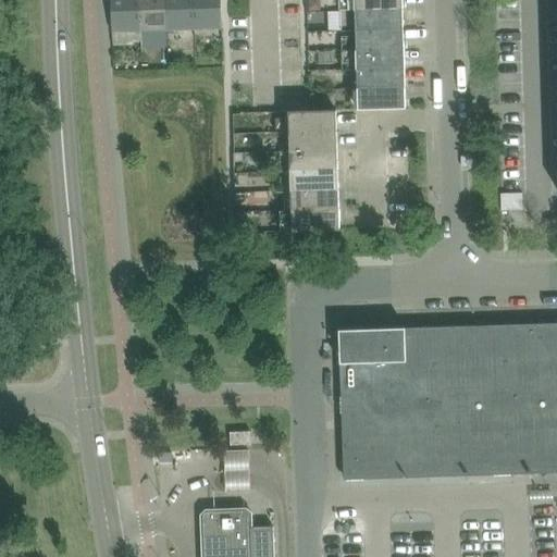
[(111,0),(112,33),(112,46),(123,45),(133,41),(140,41),(140,32),(138,0),(111,0)]
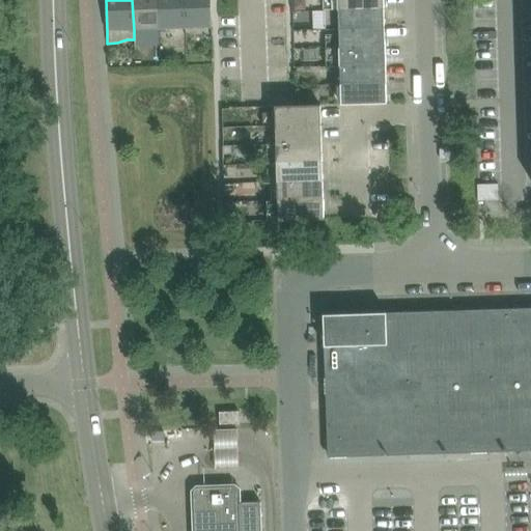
[(132,0),(134,30),(160,29),(158,0),(132,0)]
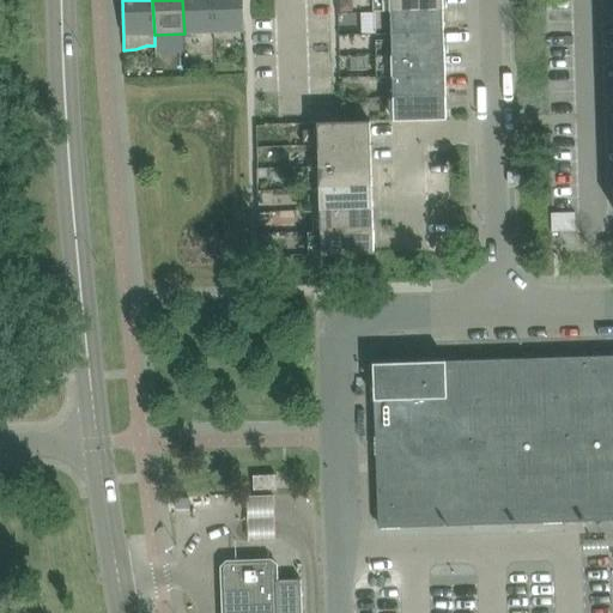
[(214,32),(212,0),(182,0),(184,34),(214,32)]
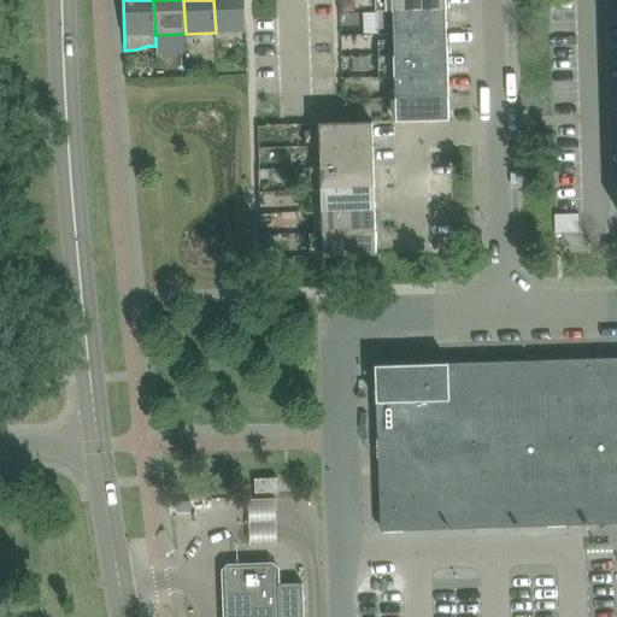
[(246,33),(244,0),(213,0),(216,33),(246,33)]
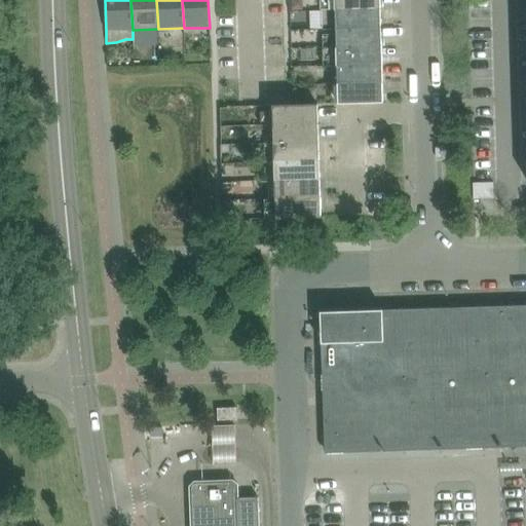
[(380,8),(379,0),(334,0),(335,9),(380,8)]
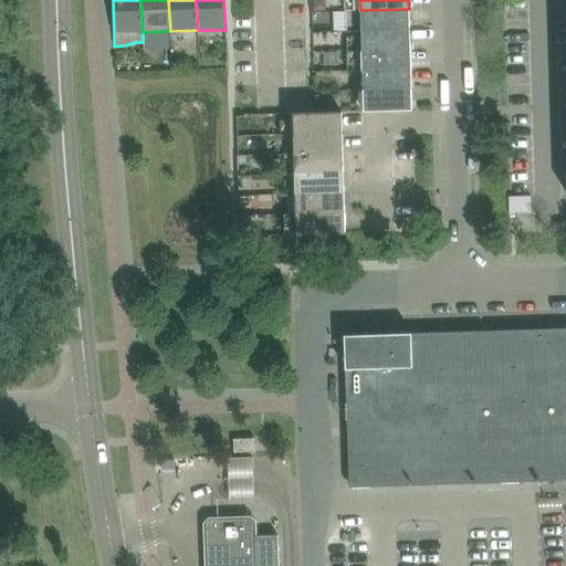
[(410,29),(409,9),(360,10),(347,11),(347,31),(355,31),(360,30),(410,29)]
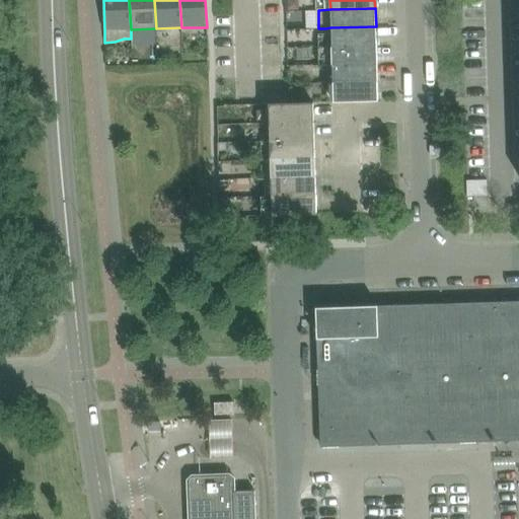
[(376,45),(376,26),(330,27),(331,46),(376,45)]
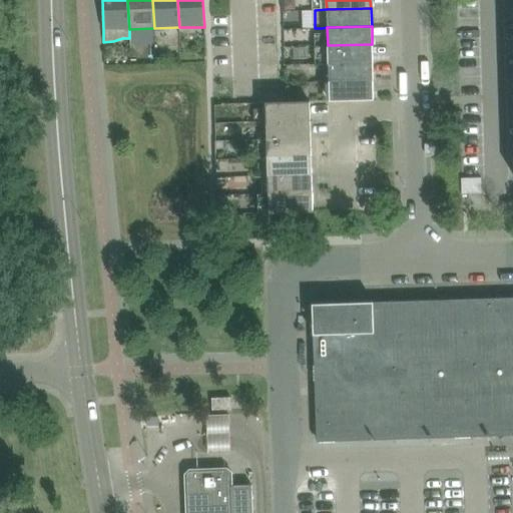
[(373,62),(372,44),(328,45),(329,63),(373,62)]
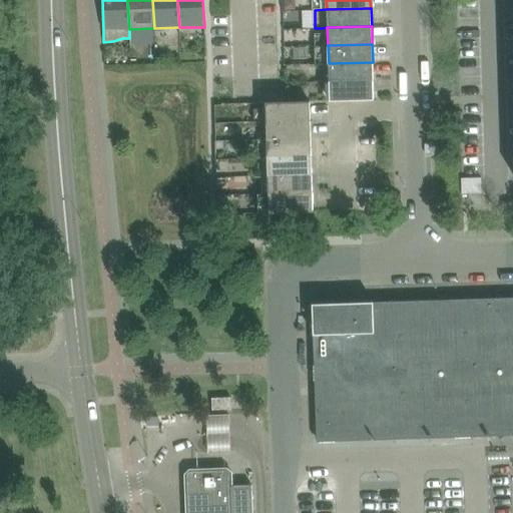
[(373,79),(373,62),(329,63),(329,81),(373,79)]
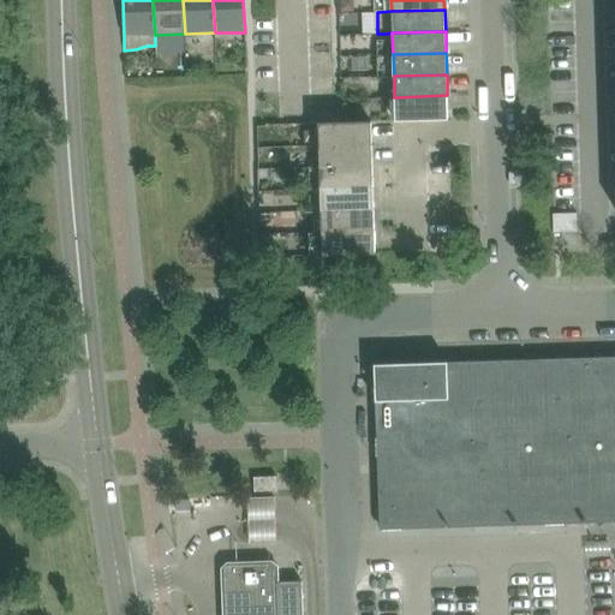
[(448,118),(447,95),(394,97),(395,120),(448,118)]
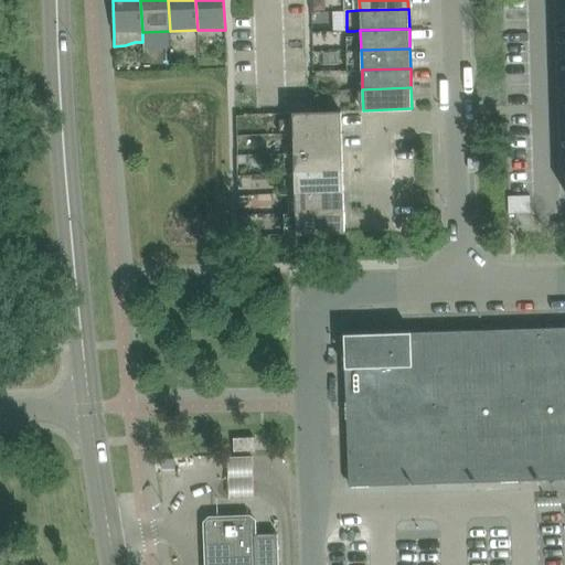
[(342,132),(342,112),(292,114),(294,135),(342,132)]
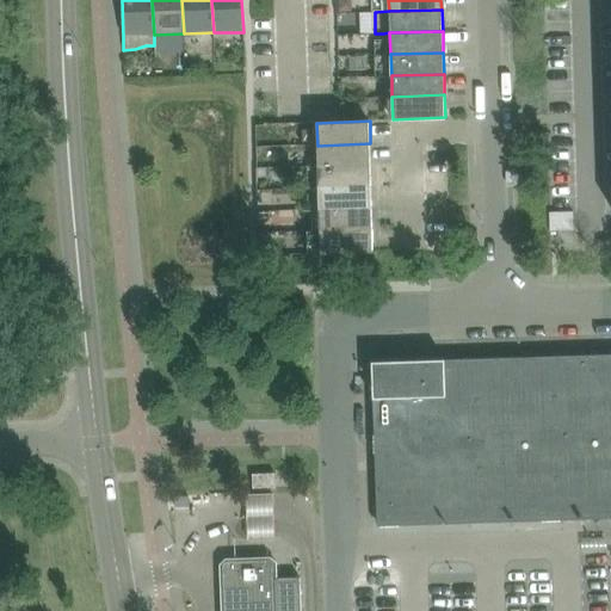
[(371,165),(370,143),(318,146),(318,167),(371,165)]
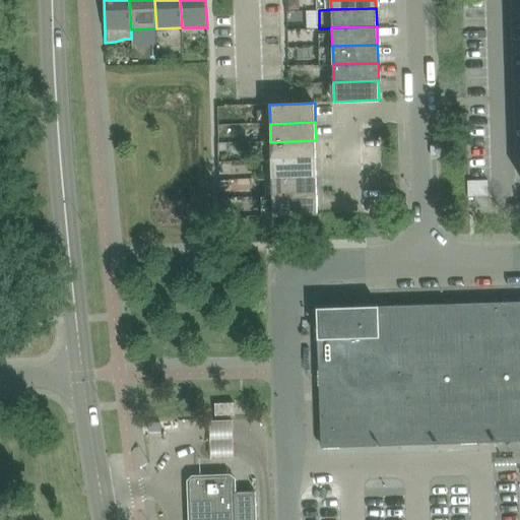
[(317,158),(316,140),(270,142),(260,142),(261,160),(271,160),(317,158)]
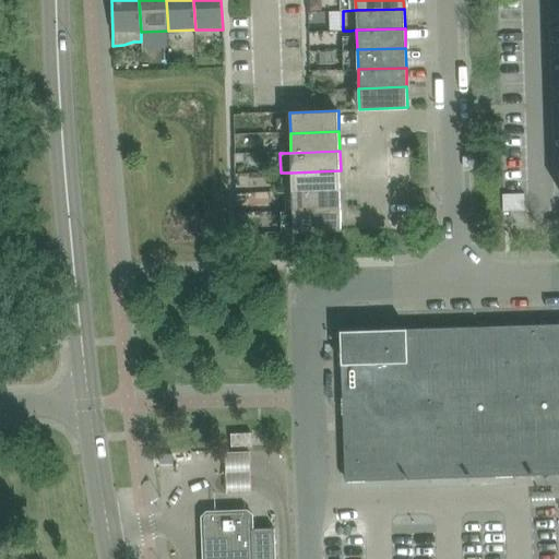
[(341,190),(341,170),(292,173),(293,192),(341,190)]
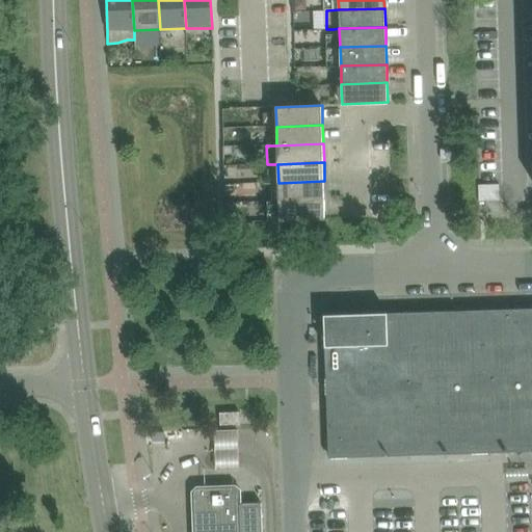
[(325,200),(324,181),(278,183),(280,200),(280,201),(325,200)]
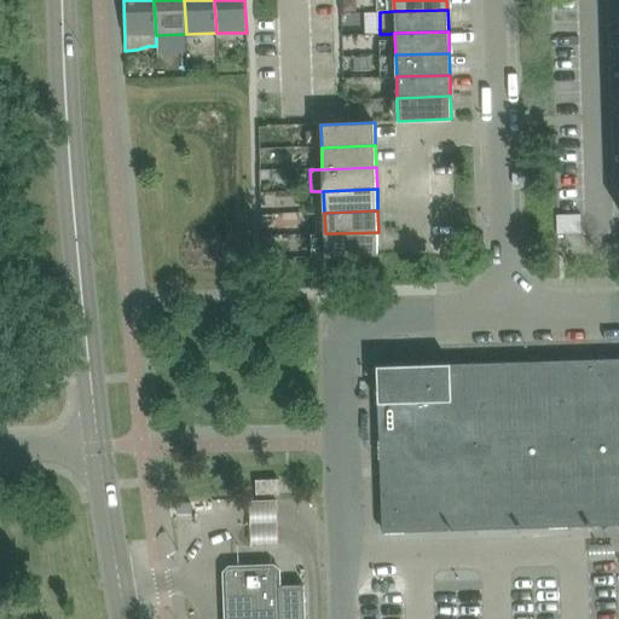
[(582,233),(582,221),(580,214),(557,215),(557,235),(582,233)]
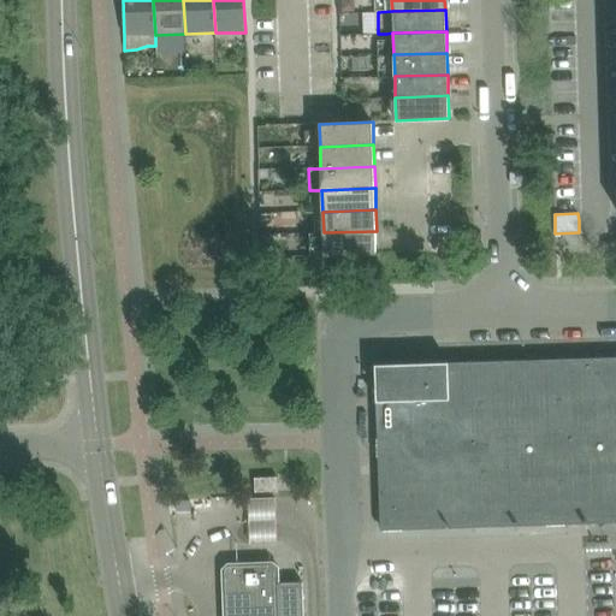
[(378,254),(377,231),(324,232),(324,231),(311,232),(312,256),(378,254)]
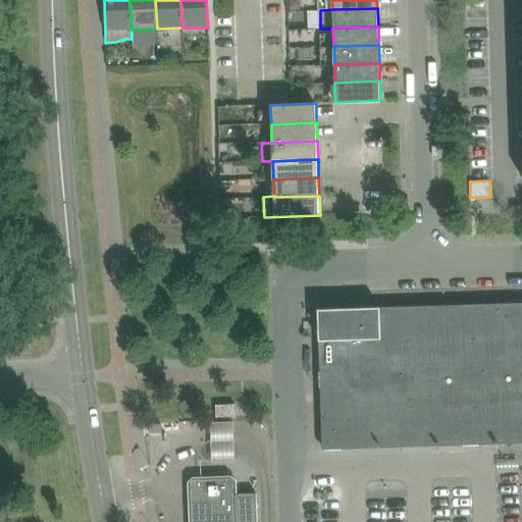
[(521,521),(521,302),(318,309),(322,450),(521,442),(521,521)]
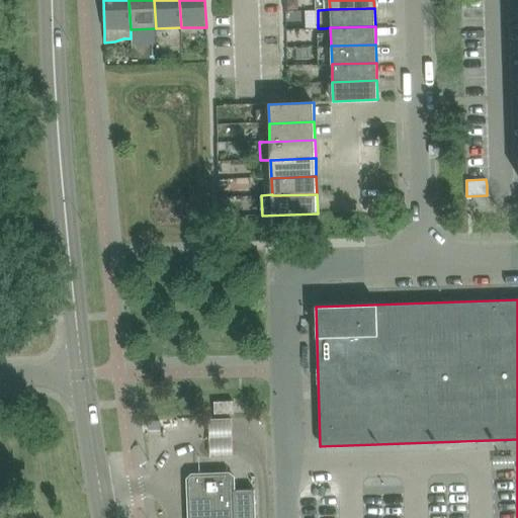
[(214,402),(214,414),(234,413),(234,401),(214,402)]
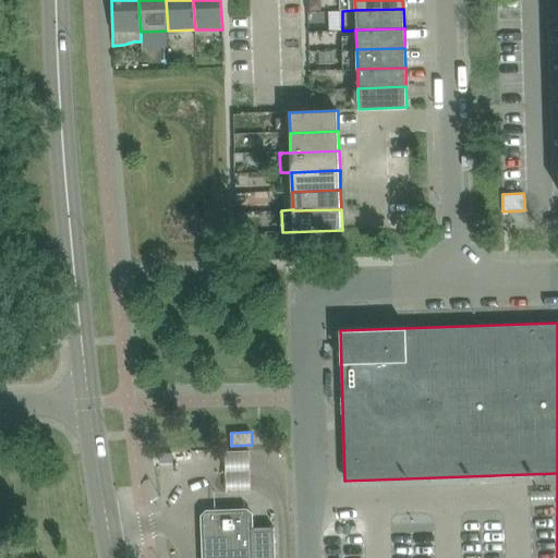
[(275,557),(275,529),(270,529),(265,529),(253,530),(253,514),(247,510),(206,511),(202,517),(203,557),(275,557)]
